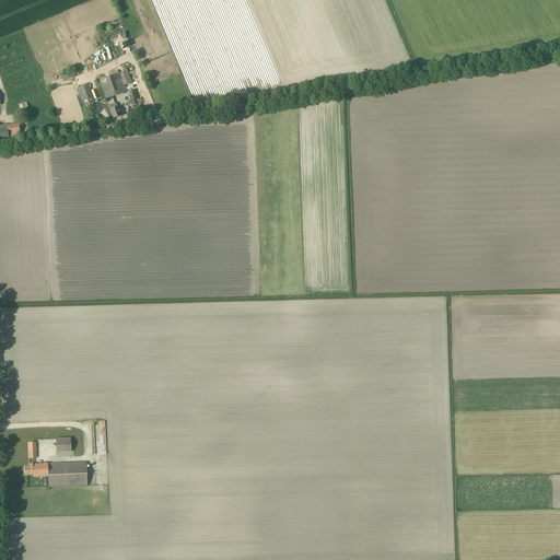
[(76,77),(73,71),(62,76),(65,81),(76,77)]
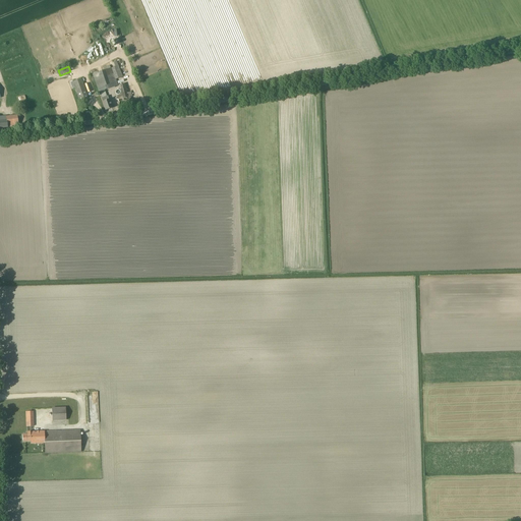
[(111,67),(93,74),(99,93),(118,85),(115,79),(122,77),(118,66),(111,68),(111,67)]
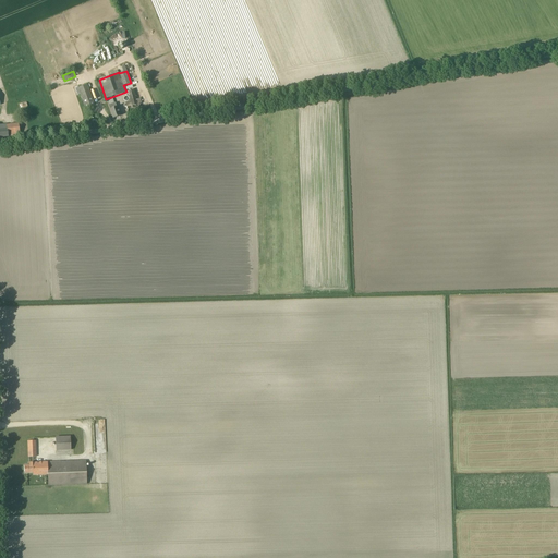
[(87,85),(77,88),(85,108),(95,105),(87,85)]
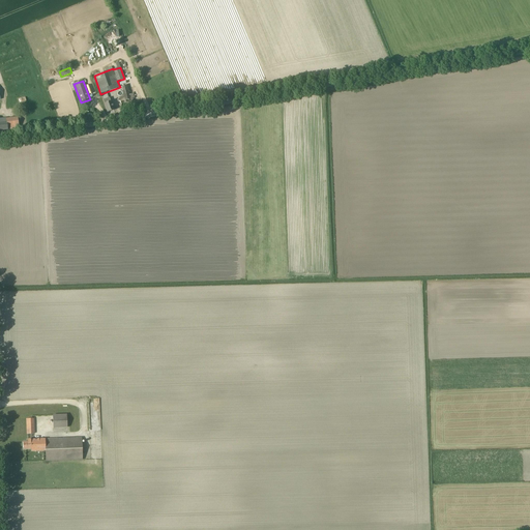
[(131,98),(135,98),(134,93),(129,94),(126,85),(121,87),(123,95),(119,96),(120,101),(126,100),(127,106),(133,104),(131,98)]
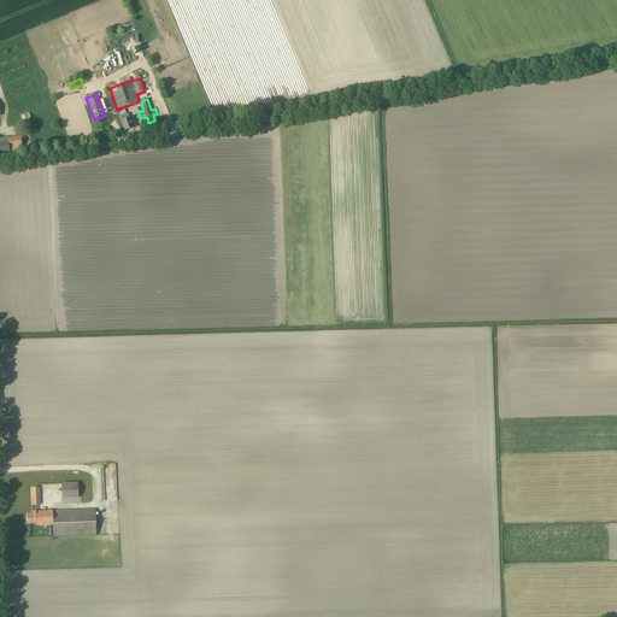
[(128,118),(127,115),(119,117),(121,121),(124,130),(133,128),(129,118),(128,118)]
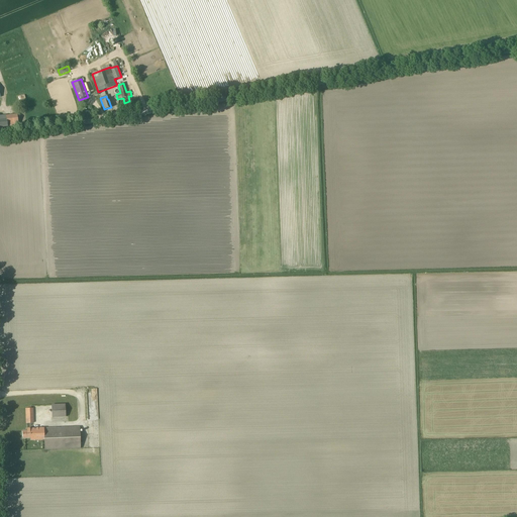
[(0,126),(8,126),(18,124),(17,114),(1,116),(1,115),(0,115),(0,126)]
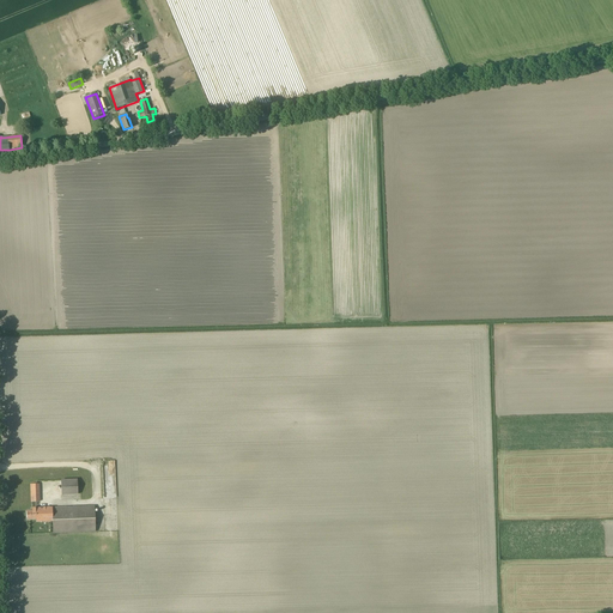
[(78,479),(40,481),(40,490),(61,489),(62,495),(78,493),(78,479)]
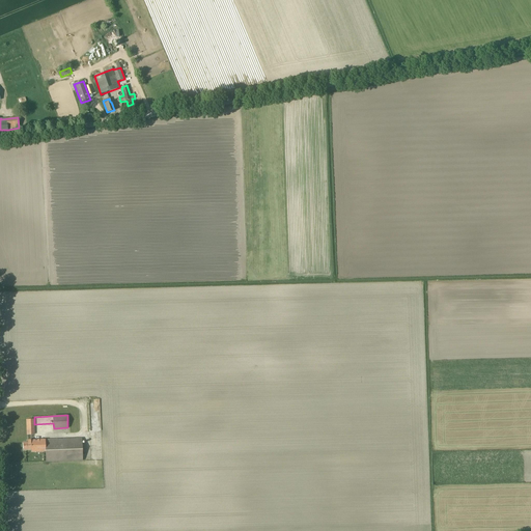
[(82,439),(45,440),(46,452),(46,462),(83,460),(82,439)]
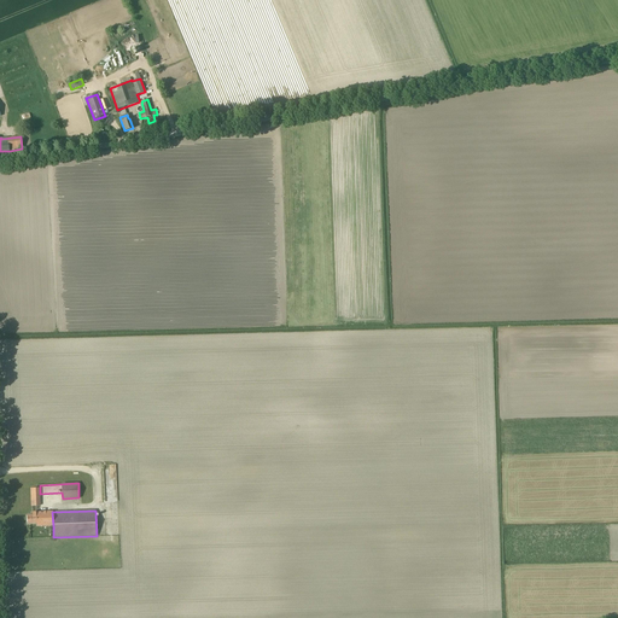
[(53,526),(52,512),(31,513),(31,516),(27,516),(27,524),(38,524),(38,526),(53,526)]
